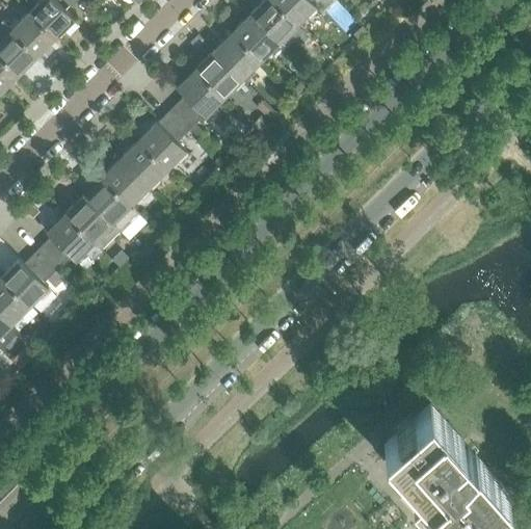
[(73,21),(52,0),(42,0),(28,14),(54,40),(73,21)]
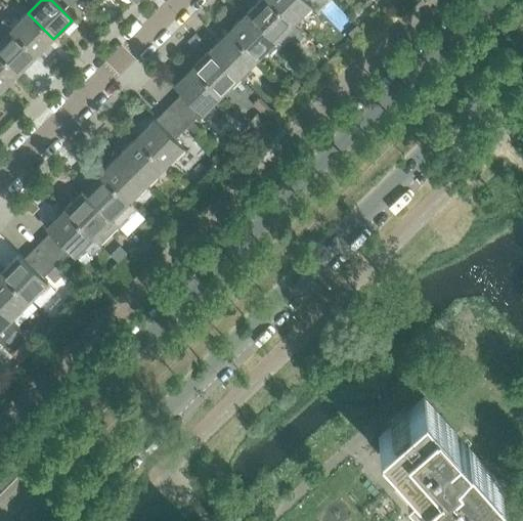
[(292,26),(266,0),(260,0),(246,15),(273,43),(292,26)]
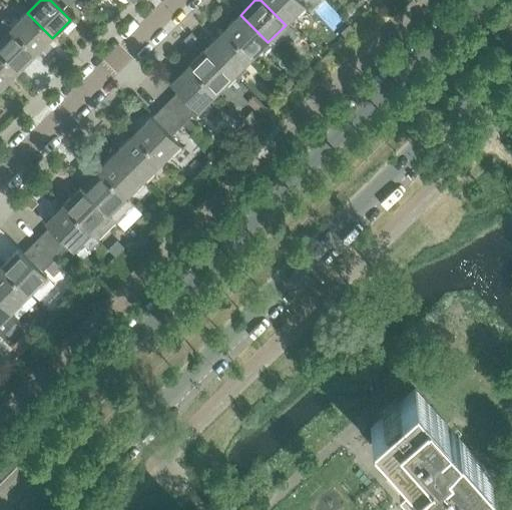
[(299,2),(297,0),(261,0),(286,25),(304,7),(299,2)]
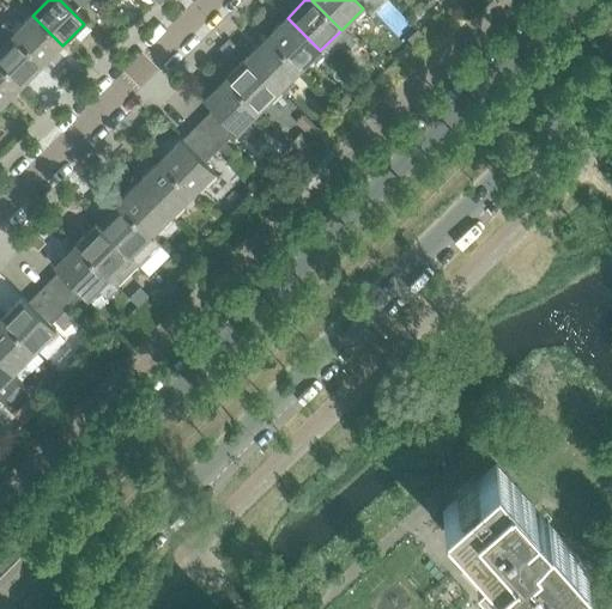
[(62,46),(32,16),(12,36),(42,66),(62,46)]
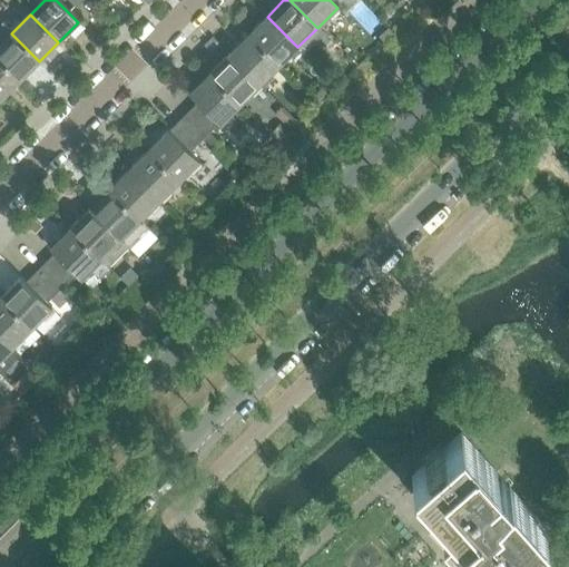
[(297,47),(267,17),(247,36),(278,67),(297,47)]
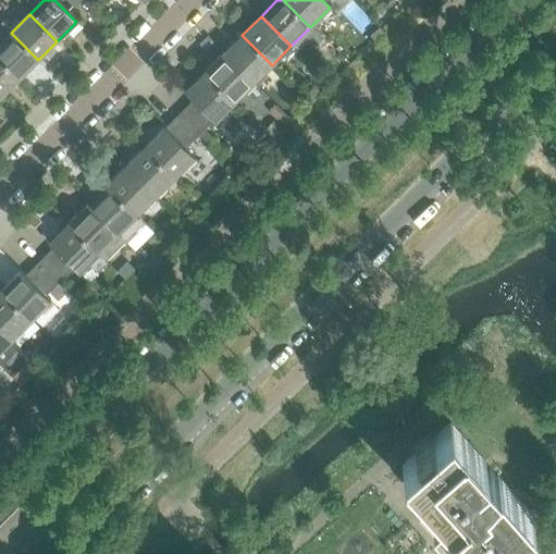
[(38,60),(11,33),(0,44),(0,60),(19,79),(38,60)]
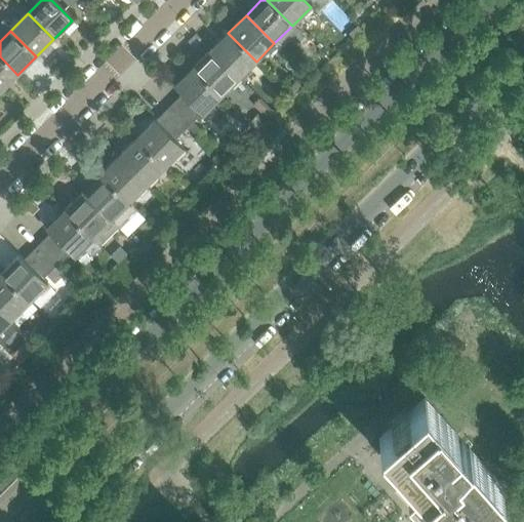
[(256,62),(228,33),(210,50),(238,79),(256,62)]
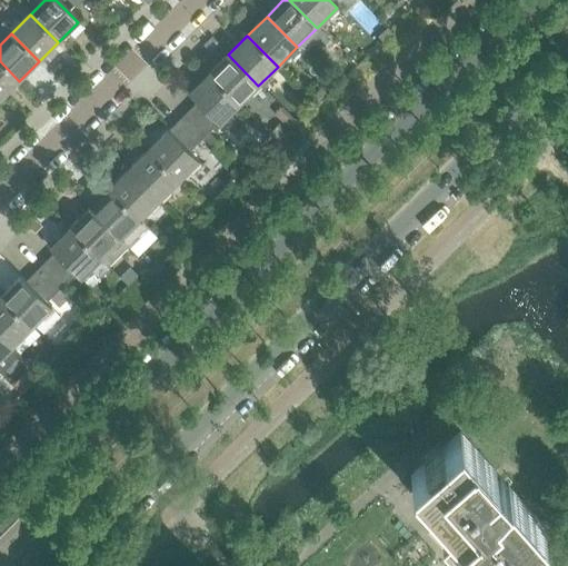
[(258,86),(228,55),(208,75),(238,106),(258,86)]
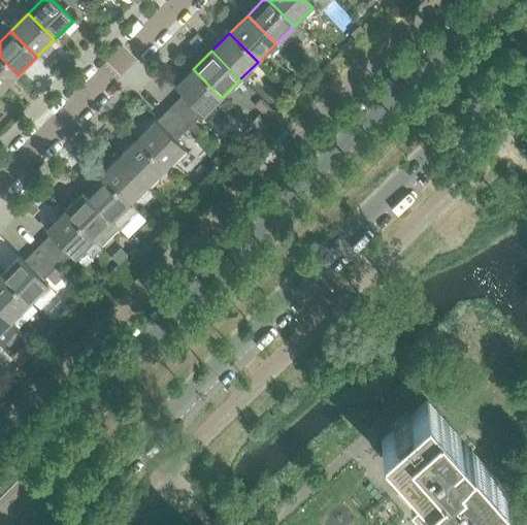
[(18,75),(0,57),(0,92),(18,75)]
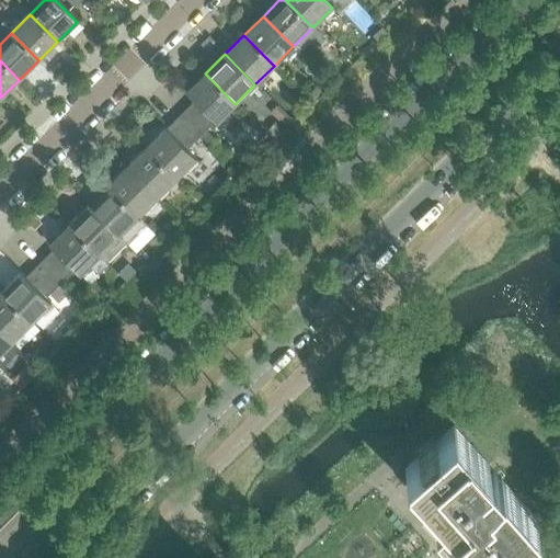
[(235,104),(205,73),(184,94),(193,103),(214,123),(215,124),(235,104)]
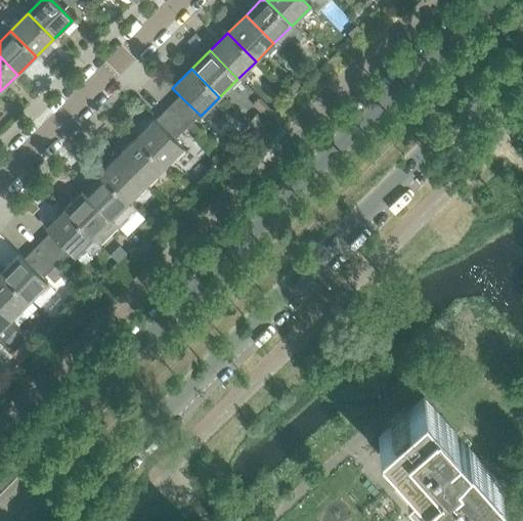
[(200,115),(180,96),(173,103),(191,123),(200,115)]
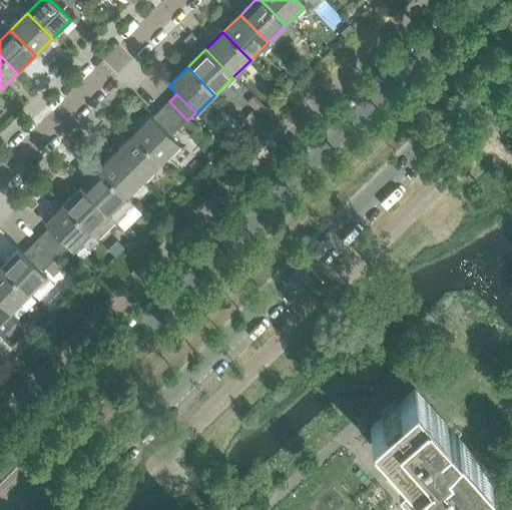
[(187,120),(169,101),(160,110),(178,128),(187,120)]
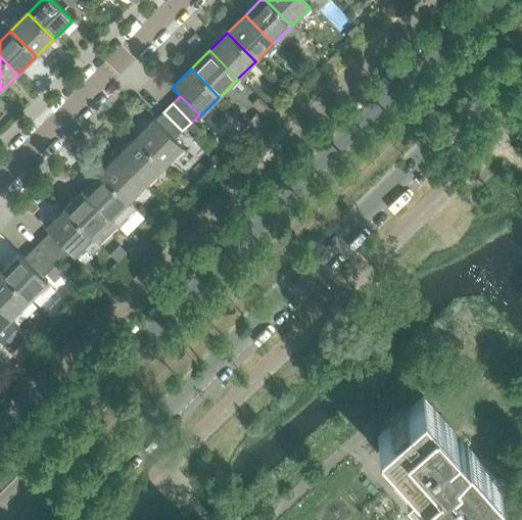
[(182,131),(163,112),(154,122),(173,141),(182,131)]
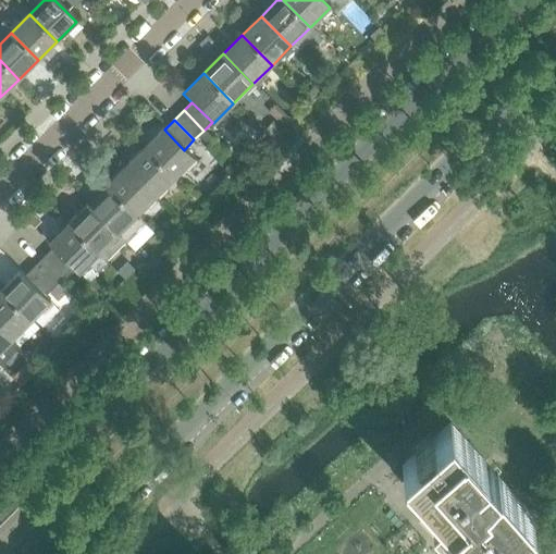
[(184,150),(164,130),(163,128),(144,148),(174,179),(194,159),(184,150)]
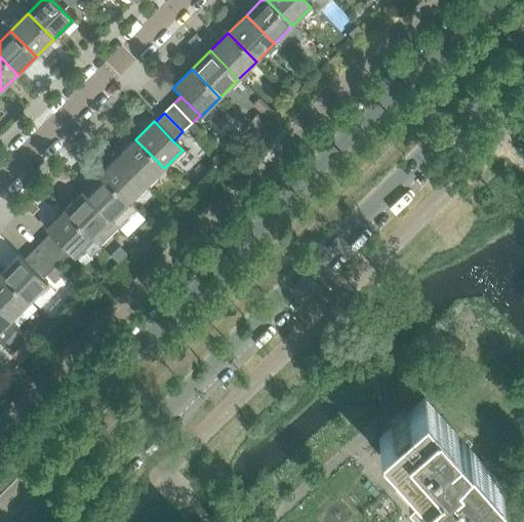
[(199,131),(192,124),(188,129),(195,135),(199,131)]
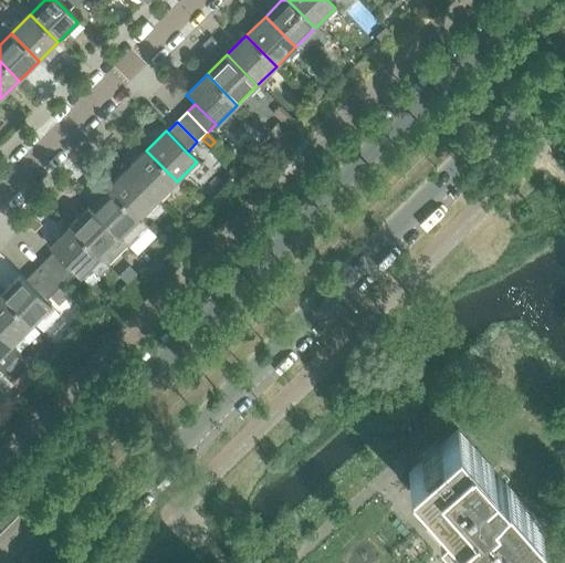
[(177,181),(146,150),(127,169),(157,200),(177,181)]
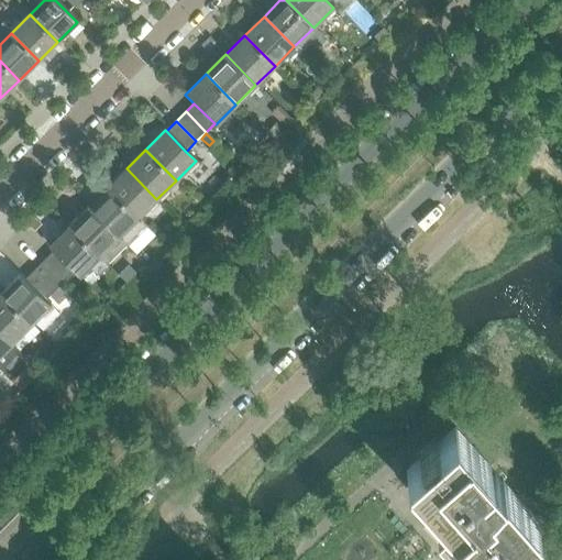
[(156,199),(127,168),(107,188),(138,219),(156,199)]
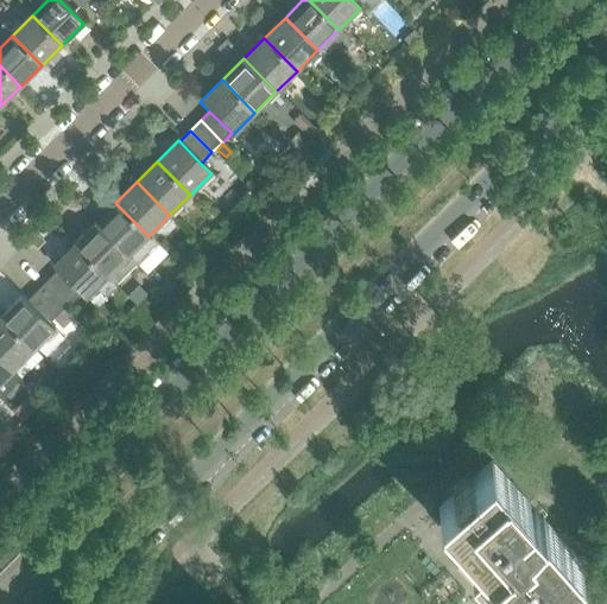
[(149,236),(115,203),(95,224),(127,256),(149,236)]
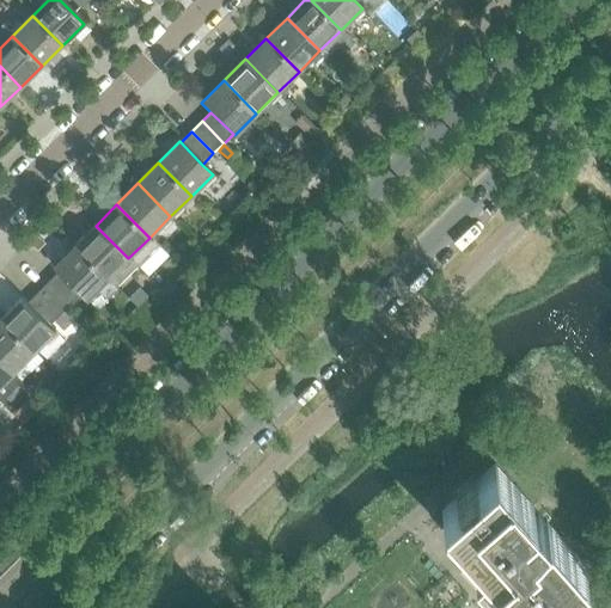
[(128,258),(96,226),(74,246),(108,280),(128,258)]
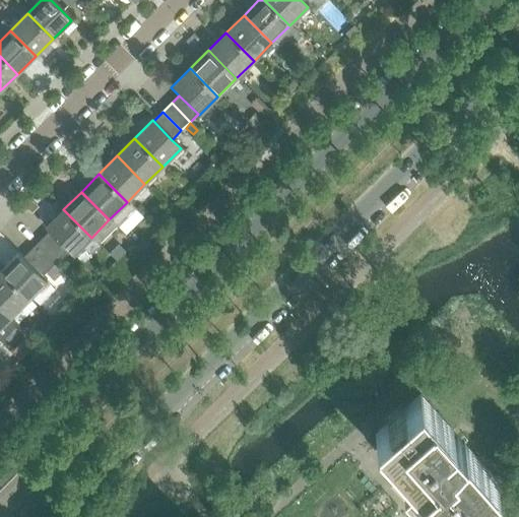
[(28,200),(22,206),(30,215),(37,208),(28,200)]
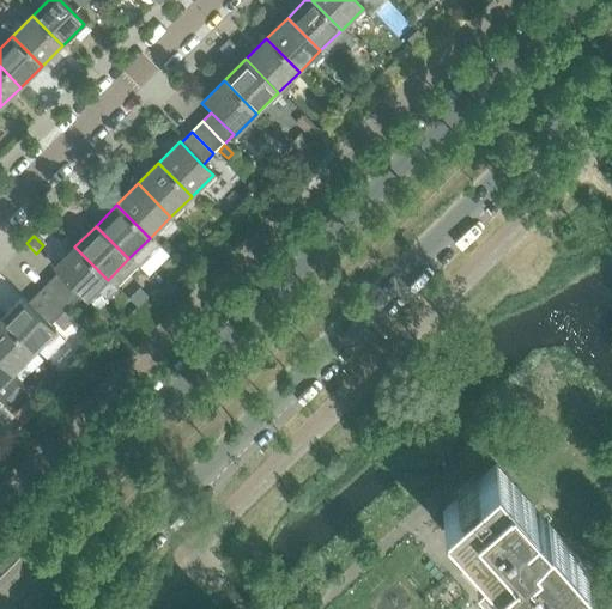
[(108,280),(74,247),(52,269),(58,274),(79,297),(85,302),(108,280)]
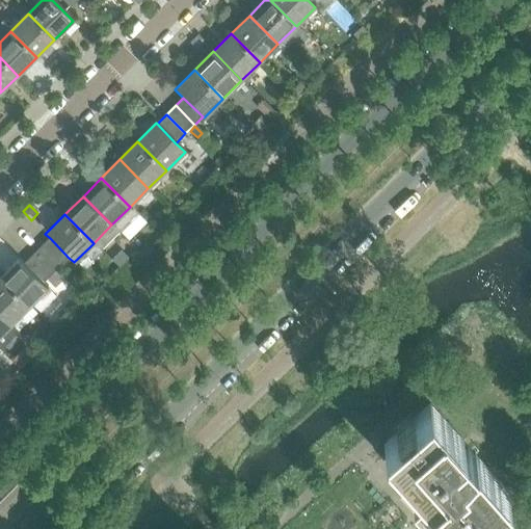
[(69,258),(50,238),(41,247),(60,266),(69,258)]
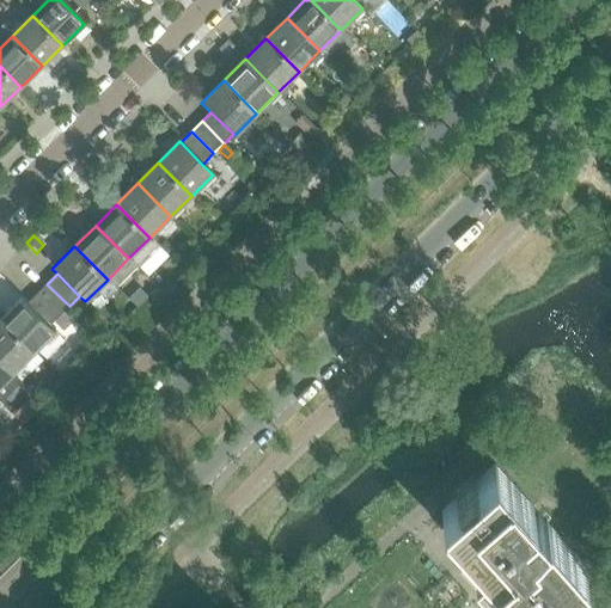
[(69,306),(47,284),(37,294),(59,317),(69,306)]
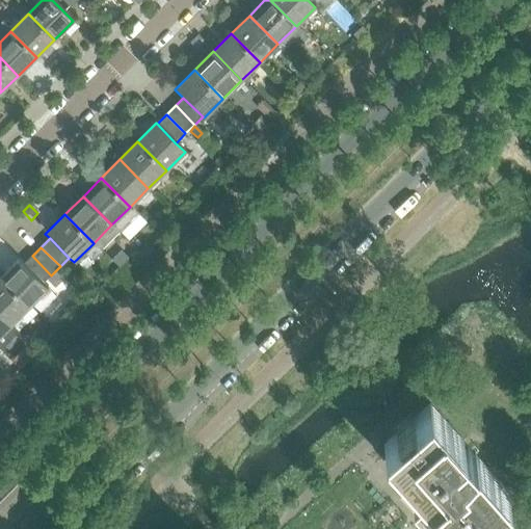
[(120,252),(110,261),(118,270),(128,260),(120,252)]
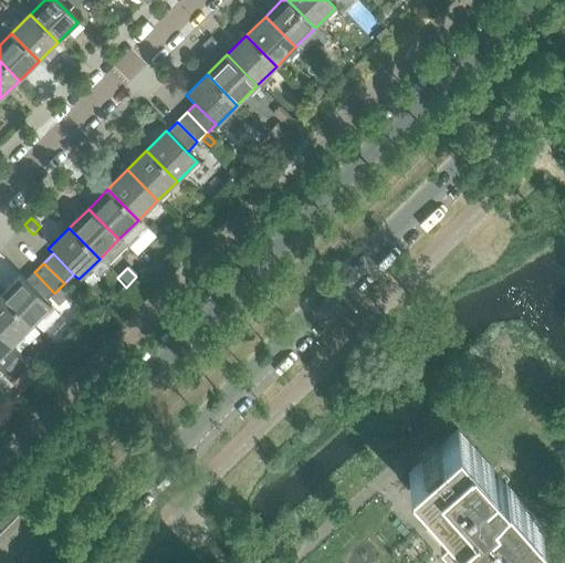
[(54,293),(34,272),(24,282),(45,302),(54,293)]
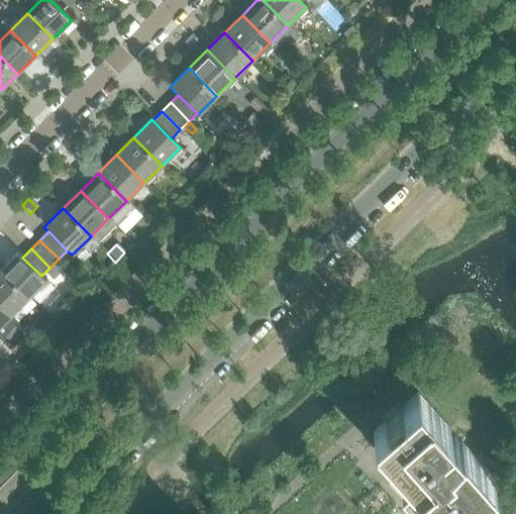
[(45,281),(41,276),(22,258),(18,252),(0,271),(27,299),(45,281)]
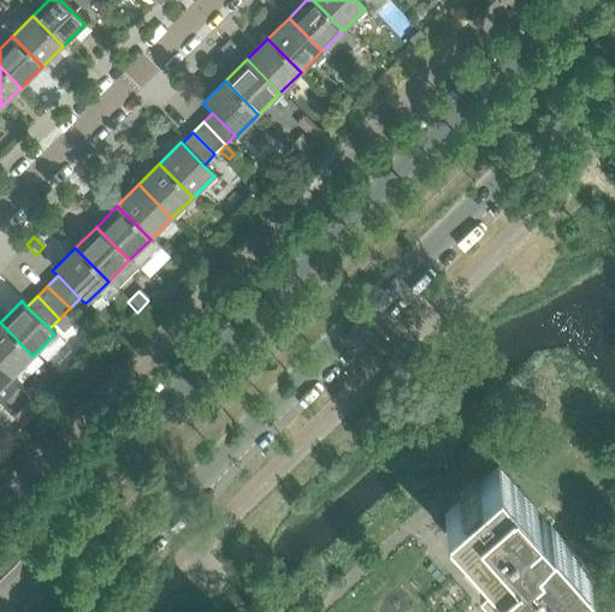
[(33,356),(0,322),(0,364),(12,376),(33,356)]
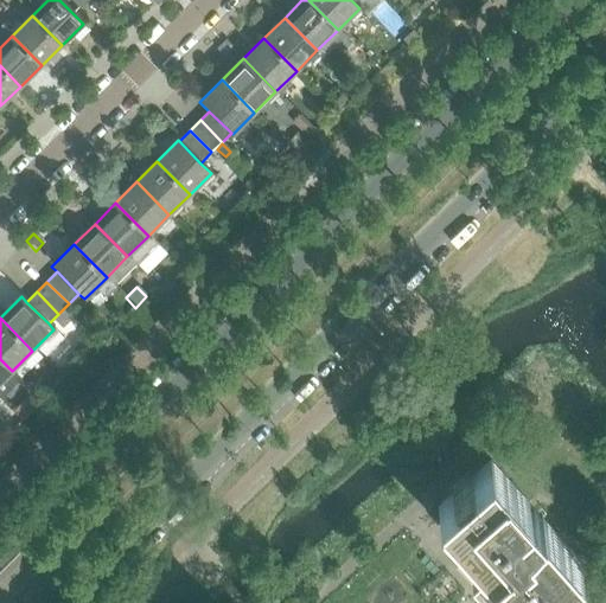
[(0,382),(12,371),(0,359),(0,382)]
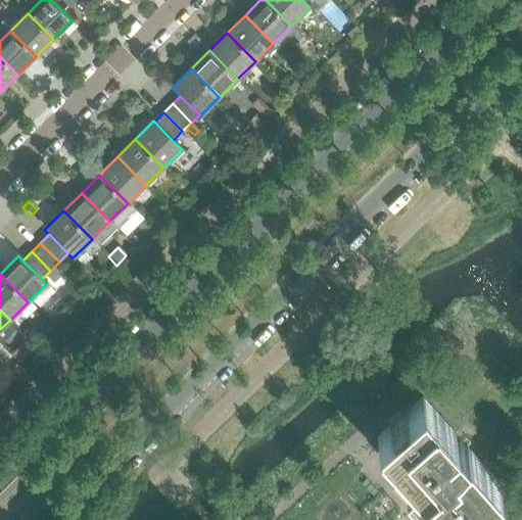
[(461,519),(499,486),(466,448),(459,441),(449,448),(445,444),(455,436),(421,399),(377,438),(384,447),(410,475),(402,481),(391,491),(404,505),(421,488),(448,519),(461,519)]
